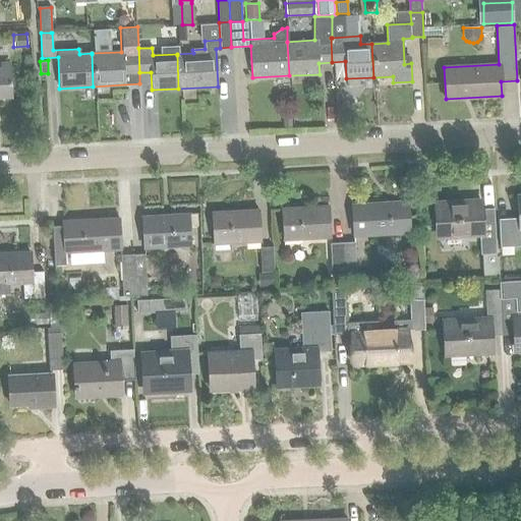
[(0,98),(11,98),(9,63),(0,64),(0,68),(0,98)]
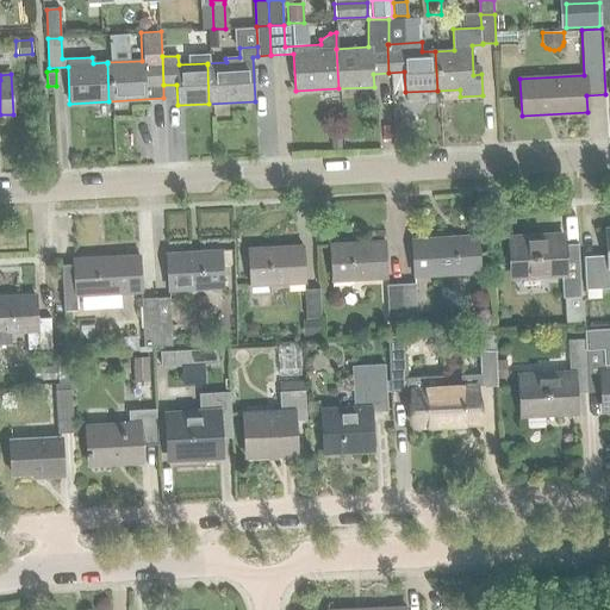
[(341,139),(331,139),(331,150),(342,149),(341,139)]
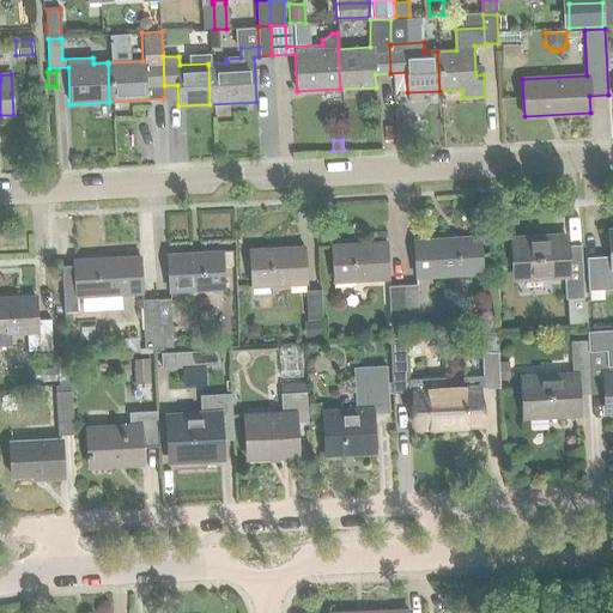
[(612,229),(608,230),(611,259),(587,261),(588,290),(612,289),(612,229)]
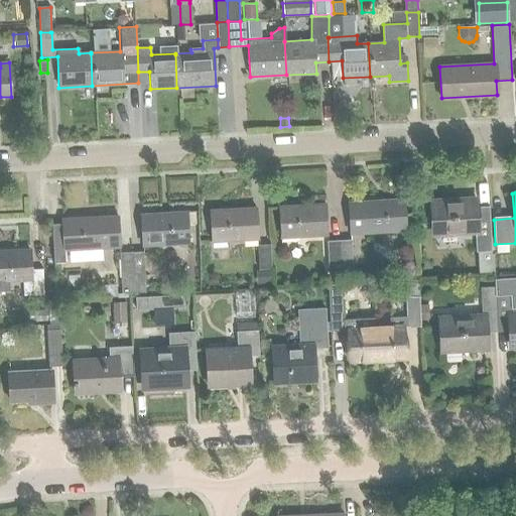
[(491,251),(488,207),(475,208),(474,196),(432,198),(435,234),(475,232),(476,252),(491,251)]
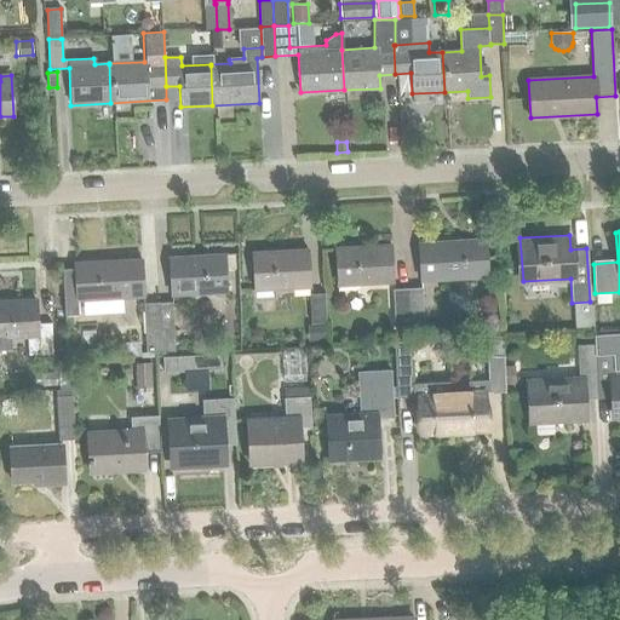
[(487,276),(486,240),(420,244),(422,280),(487,276)]
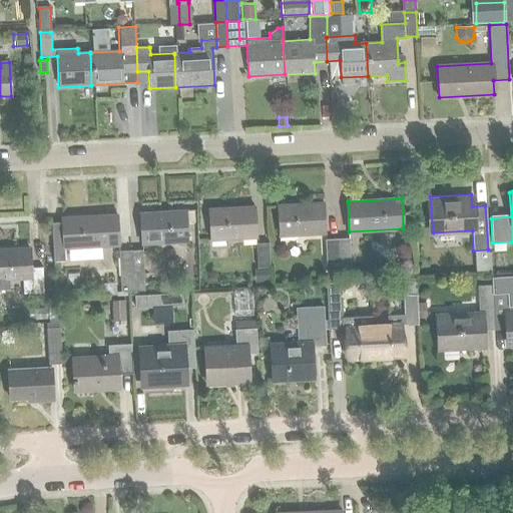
[(325,233),(323,202),(278,205),(280,235),(325,233)]
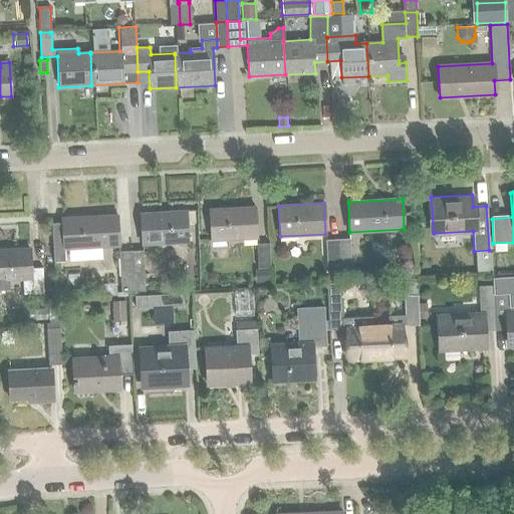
[(257,238),(255,207),(209,210),(211,240),(257,238)]
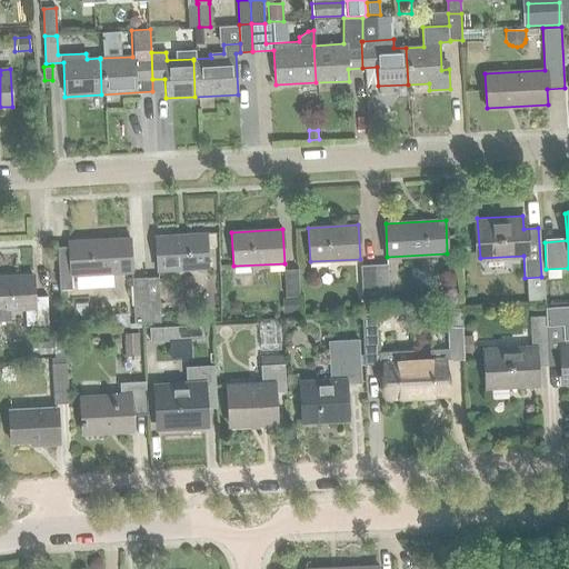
[(207,268),(206,233),(156,237),(157,270),(207,268)]
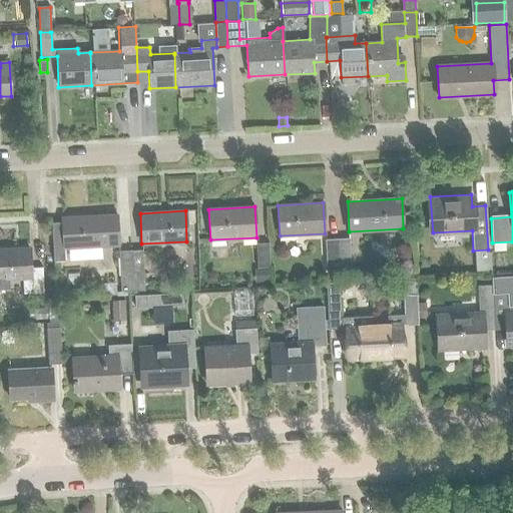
[(54,262),(64,262),(64,248),(118,244),(116,214),(61,217),(62,222),(51,223),(54,262)]
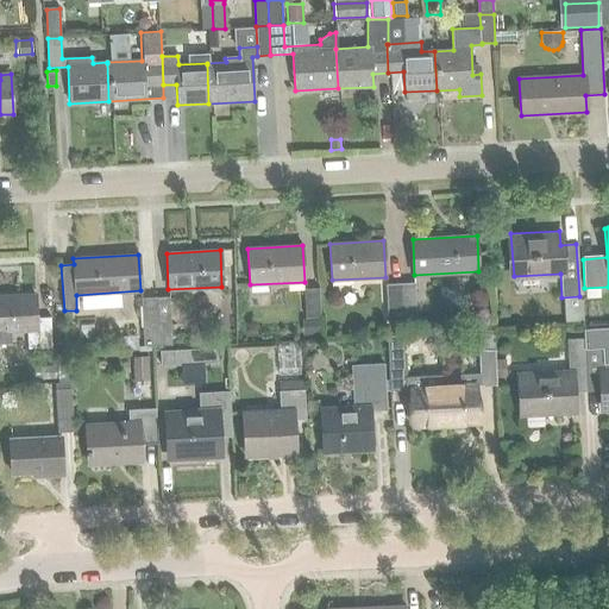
[(413,283),(400,284),(401,312),(402,312),(403,326),(416,326),(413,283)]
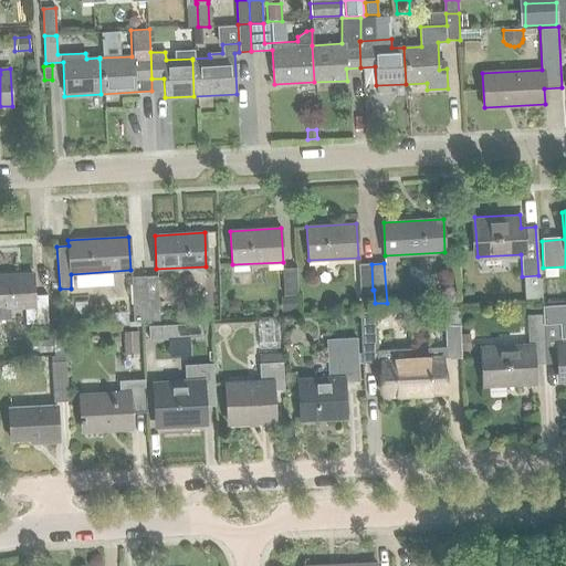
[(373,290),(371,264),(358,264),(360,291),(373,290)]
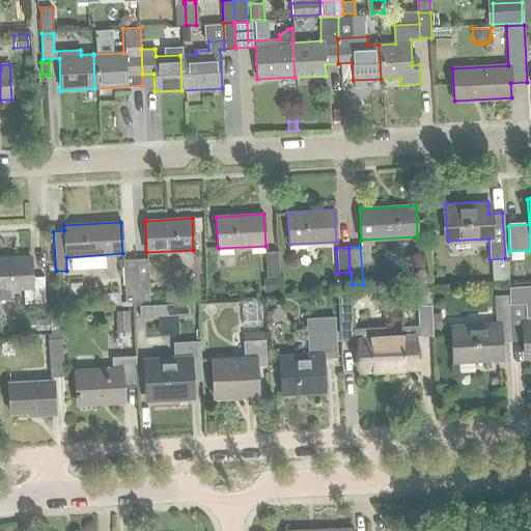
[(277,252),(266,252),(267,277),(278,277),(277,252)]
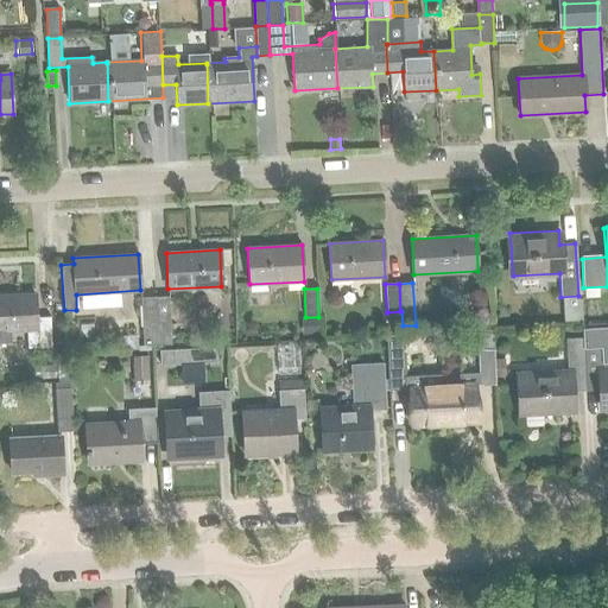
[(0,341),(11,341),(10,329),(27,329),(29,347),(51,346),(50,316),(36,317),(35,293),(0,295),(0,341)]
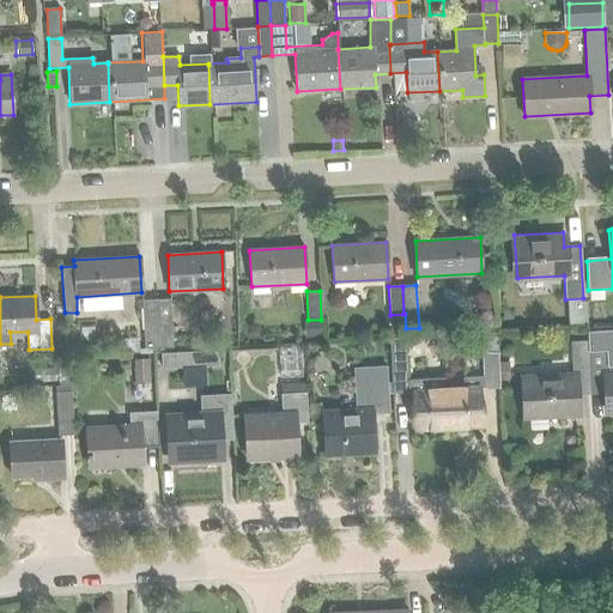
[(170,298),(155,299),(157,347),(173,346),(170,298)]
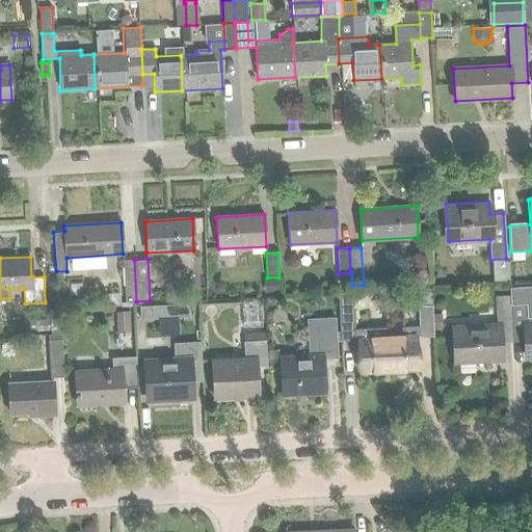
[(136,301),(134,260),(123,260),(125,301),(136,301)]
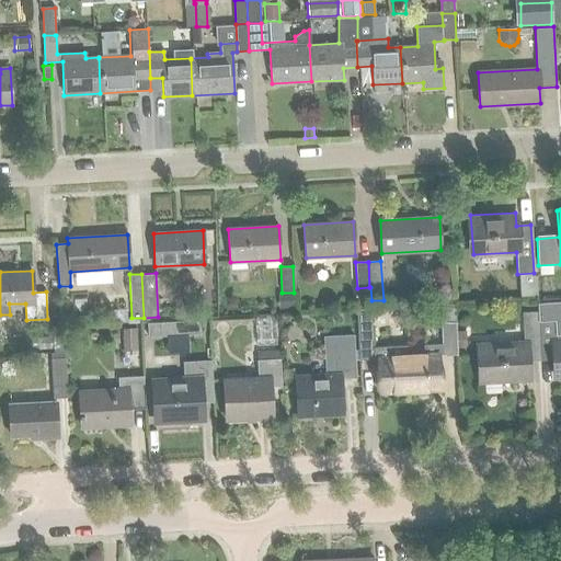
[(368,290),(359,290),(361,302),(368,302),(368,290)]
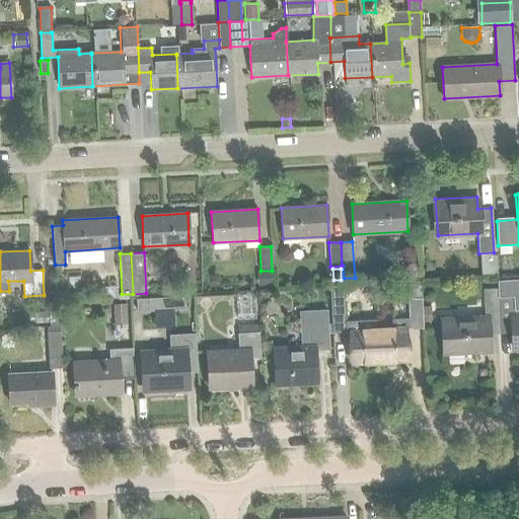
[(272,285),(271,272),(261,272),(261,285),(272,285)]
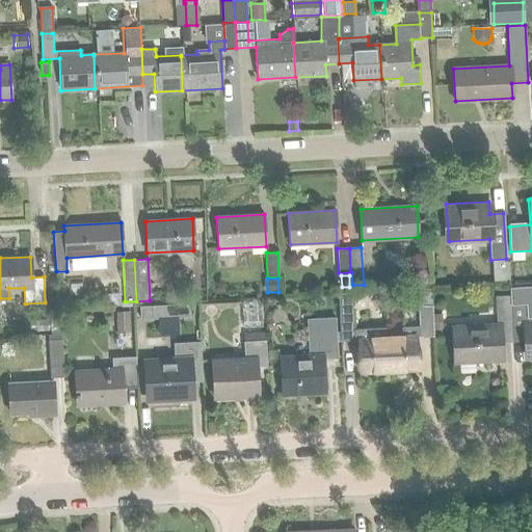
[(509,296),(512,342),(528,341),(528,362),(531,361),(531,286),(509,288),(509,296)]
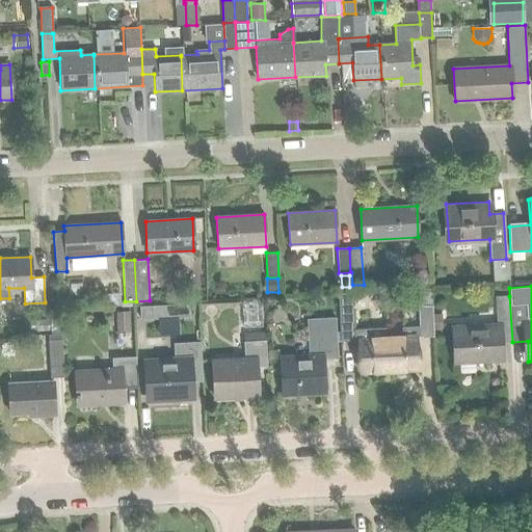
[(512,342),(509,296),(495,297),(497,322),(455,324),(458,366),(500,363),(498,343),(512,342)]
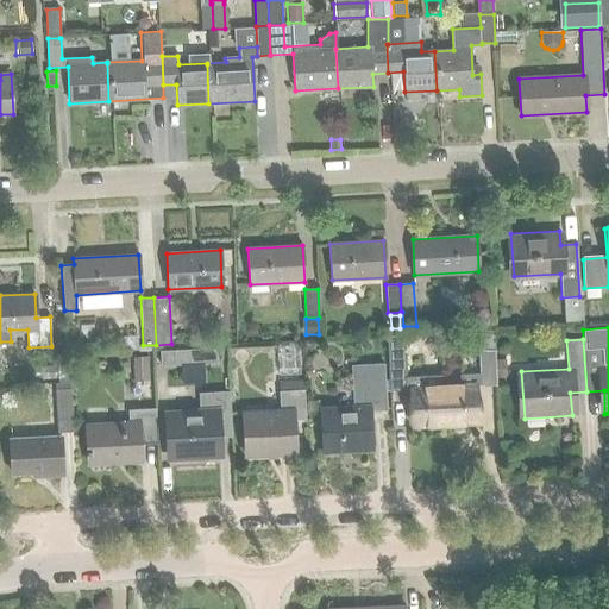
[(445,424),(443,388),(443,377),(408,380),(405,340),(388,341),(391,393),(410,391),(412,425),(445,424)]
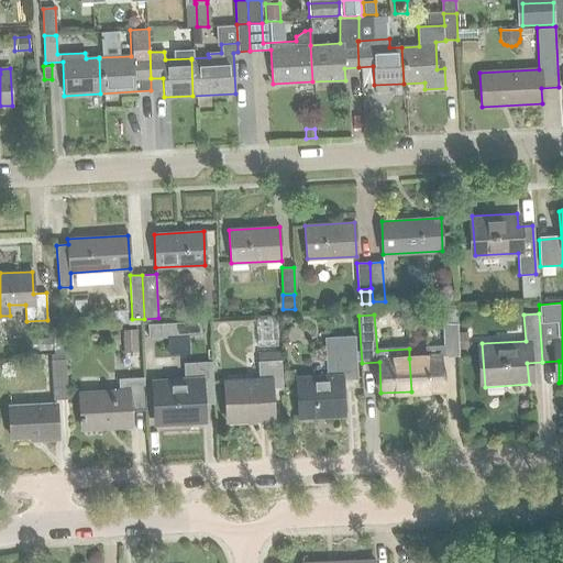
[(200,321),(186,322),(187,337),(200,335),(200,321)]
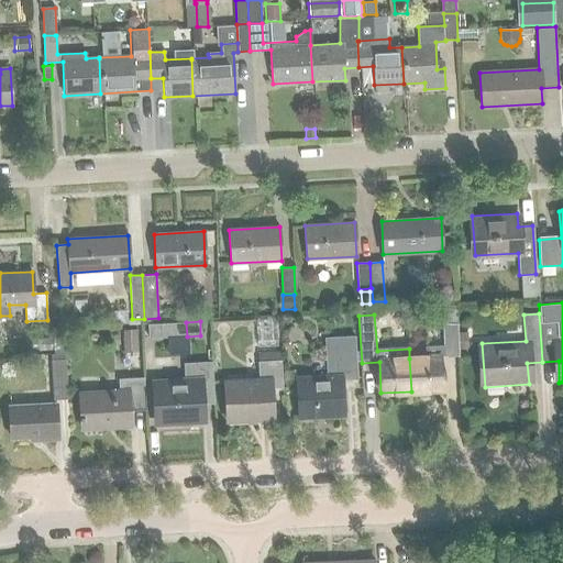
[(165,323),(147,324),(148,339),(166,338),(165,323)]
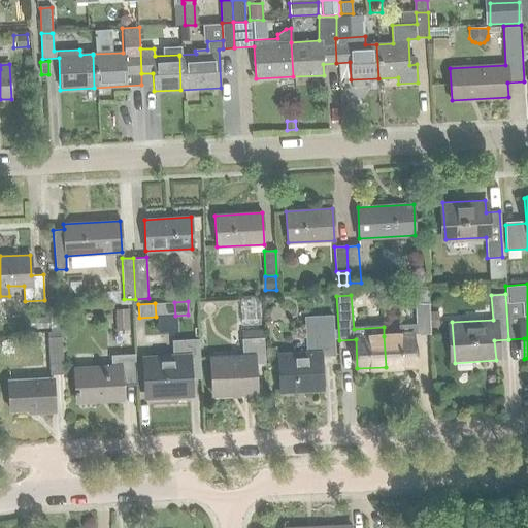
[(414,365),(411,336),(427,335),(426,304),(411,305),(414,325),(396,326),(397,335),(384,336),(386,367),(414,365)]
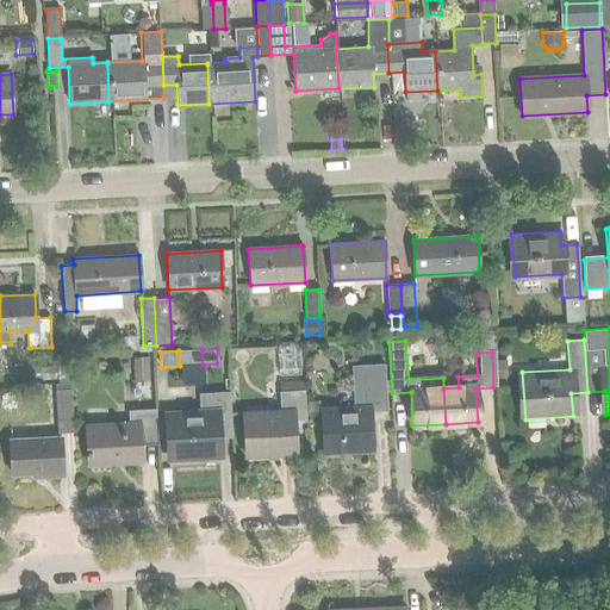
[(55,390),(69,390),(67,355),(57,355),(57,365),(47,366),(48,384),(55,384),(55,390)]
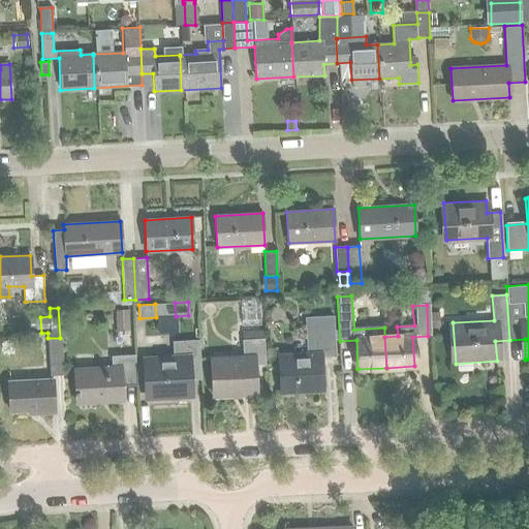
[(127,309),(116,310),(117,330),(128,330),(127,309)]
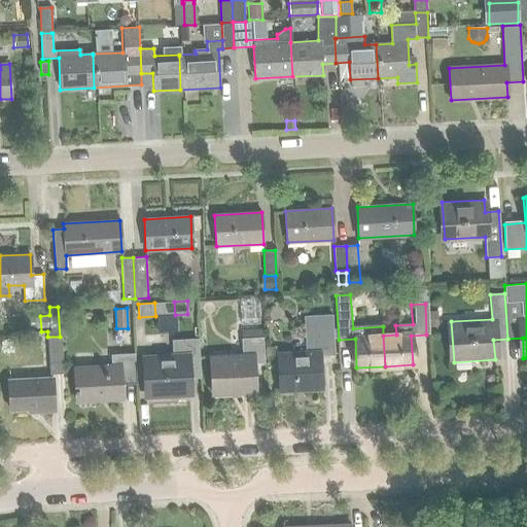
[(437,310),(425,311),(426,327),(438,326),(437,310)]
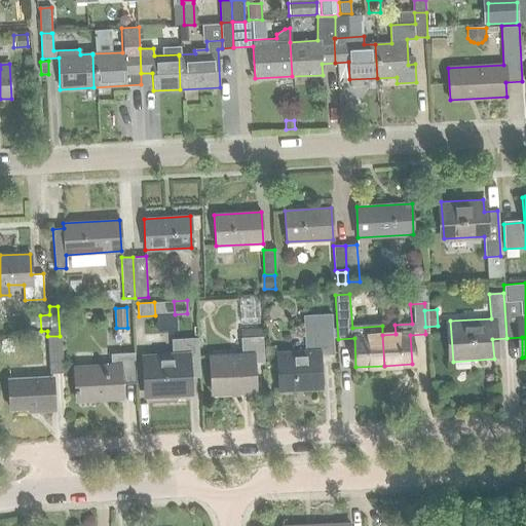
[(322,387),(318,354),(333,353),(331,314),(303,315),(305,352),(277,353),(278,390),(322,387)]
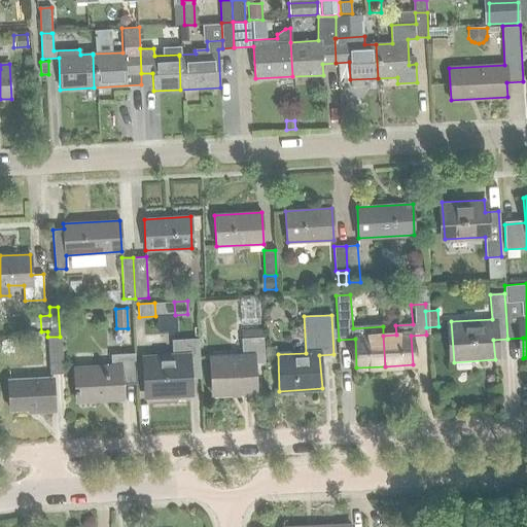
[(239,339),(260,338),(259,329),(239,330),(239,339)]
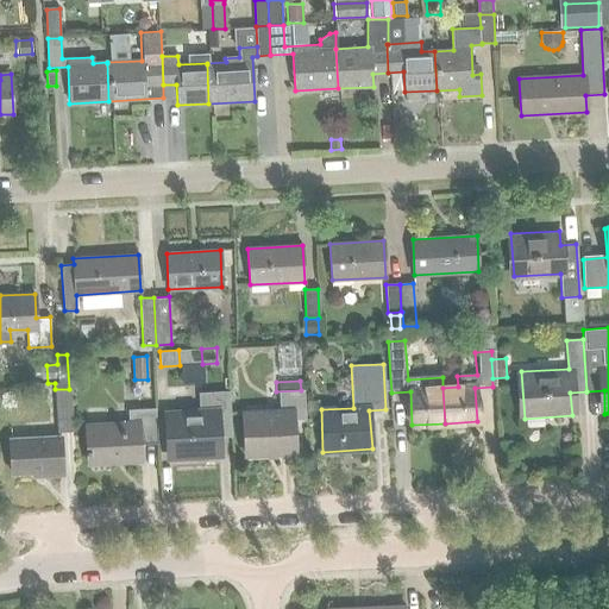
[(73,431),(69,389),(55,389),(57,432),(73,431)]
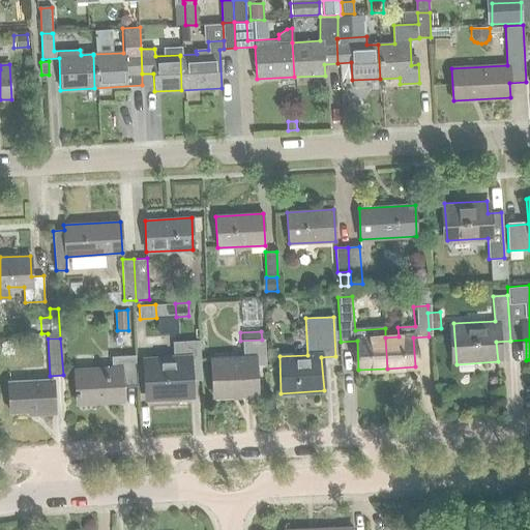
[(257,394),(254,364),(263,364),(262,340),(240,341),(241,357),(211,359),(213,396),(257,394)]
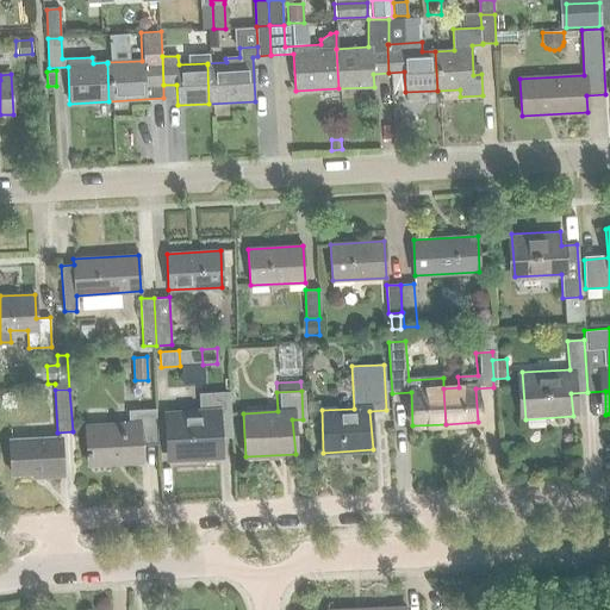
[(218,458),(217,437),(231,436),(229,394),(200,396),(201,411),(168,414),(170,461),(218,458)]
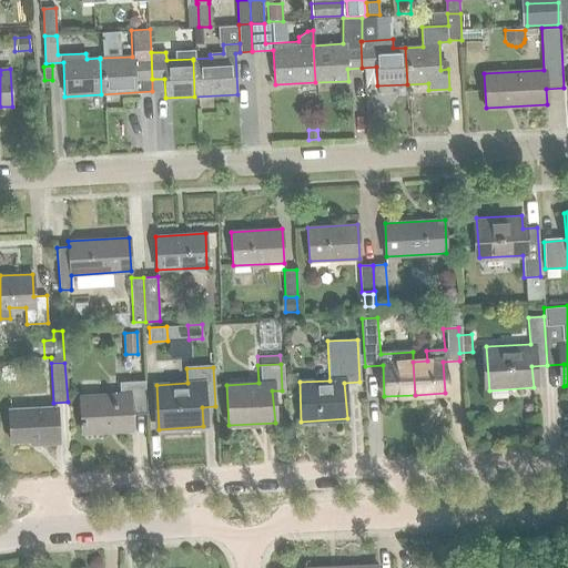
[(131,430),(130,414),(145,412),(144,381),(119,383),(120,394),(81,396),(82,433),(131,430)]
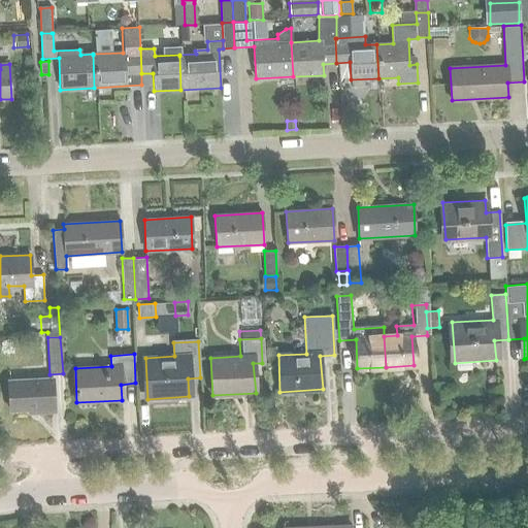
[(55,411),(53,378),(7,382),(9,410),(37,408),(37,413),(55,411)]
